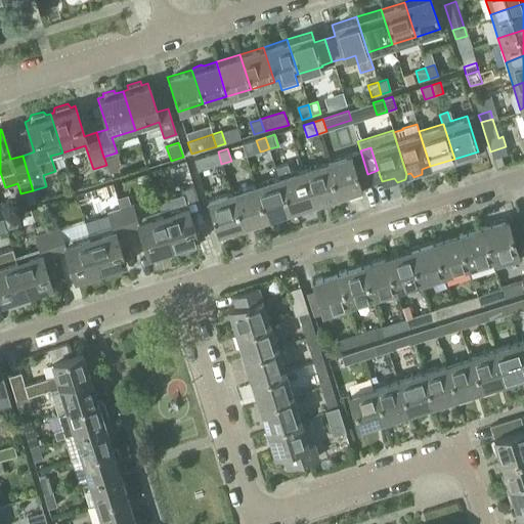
[(357,177),(367,174),(360,150),(350,154),(357,177)]
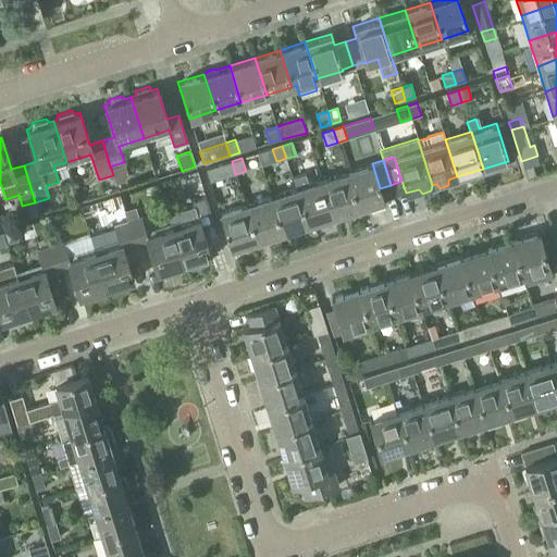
[(209,183),(235,174),(232,161),(205,170),(209,183)]
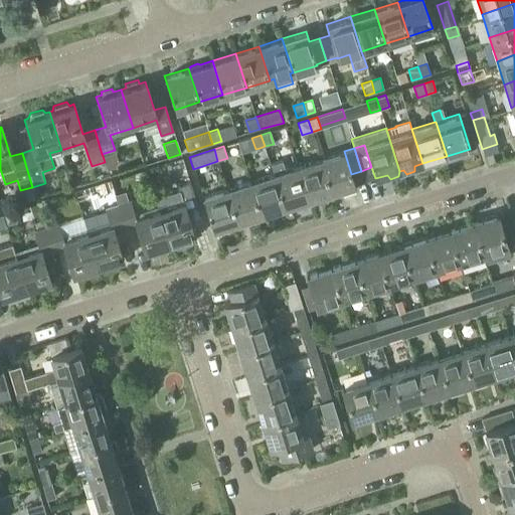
[(351,174),(344,151),(343,151),(320,158),(331,193),(354,185),(351,174)]
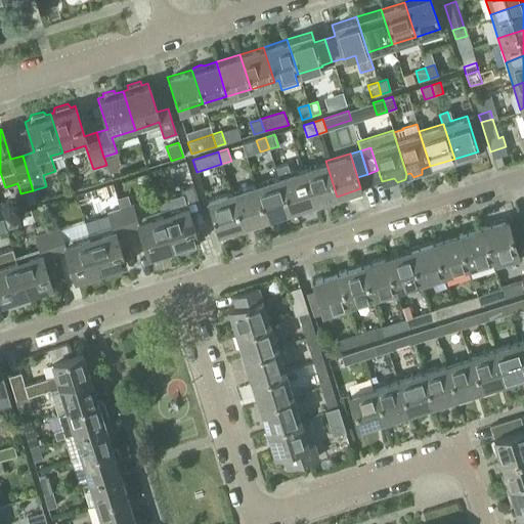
[(117,156),(104,159),(106,165),(107,169),(120,165),(117,156)]
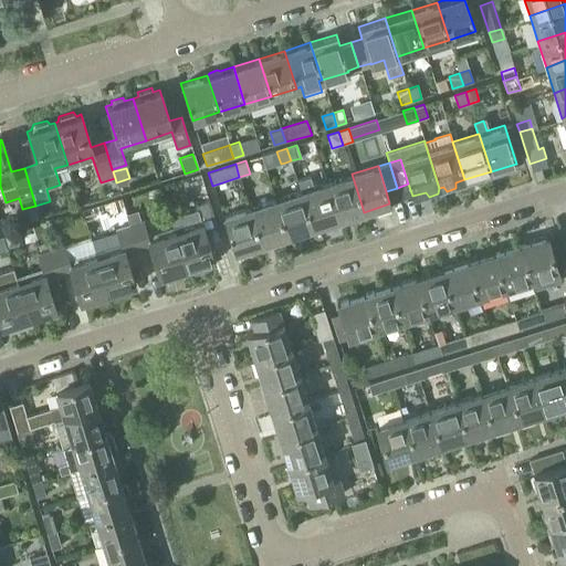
[(338,220),(364,212),(352,174),(326,181),(338,220)]
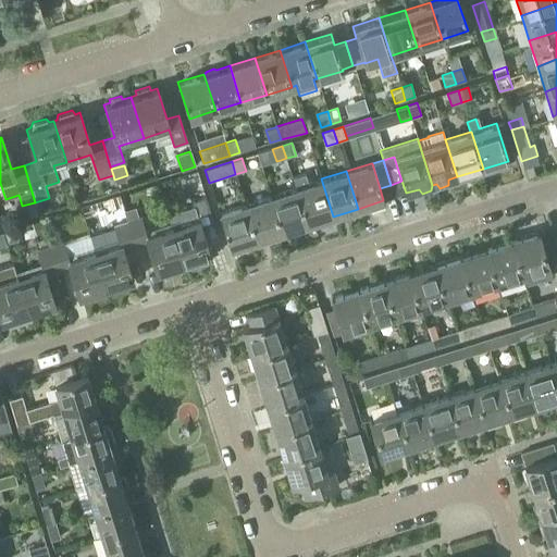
[(305,174),(293,177),(295,187),(307,225),(308,224),(333,217),(321,178),(308,183),(305,174)]
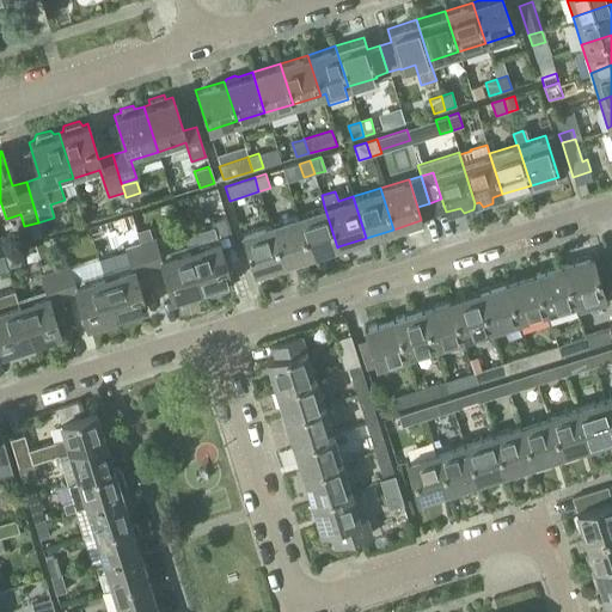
[(336,254),(337,248),(324,206),(297,214),(310,256),(323,251),(328,256),(336,254)]
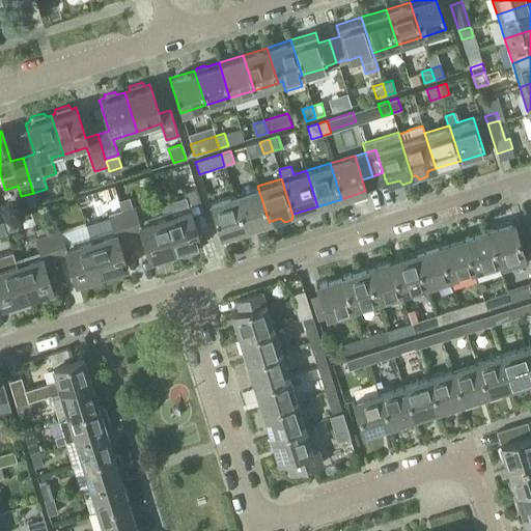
[(245,229),(269,222),(257,186),(233,193),(245,229)]
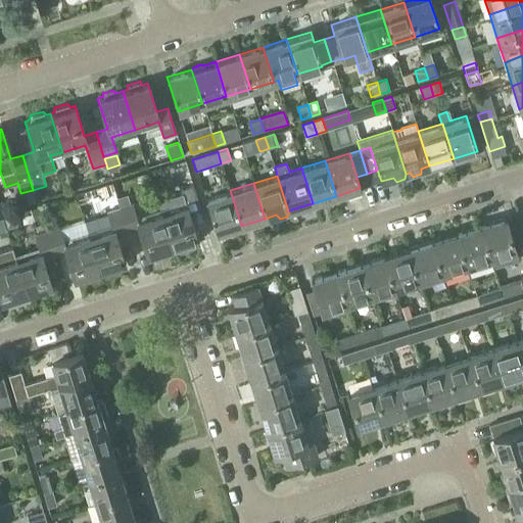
[(181,194),(158,201),(160,209),(159,209),(171,247),(176,245),(178,253),(194,248),(192,241),(196,239),(188,214),(200,209),(192,186),(180,190),(180,192),(181,194)]
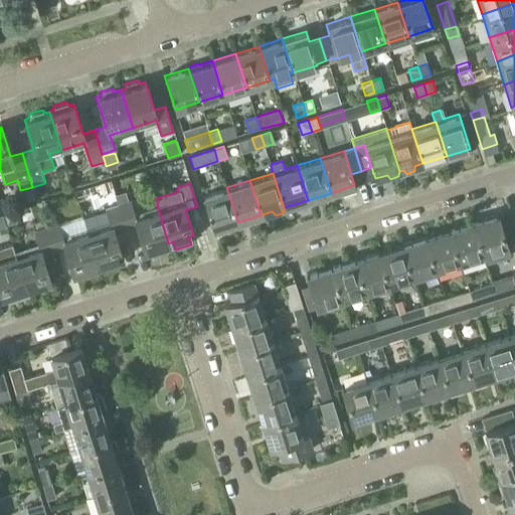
[(213,229),(237,222),(226,187),(202,195),(213,229)]
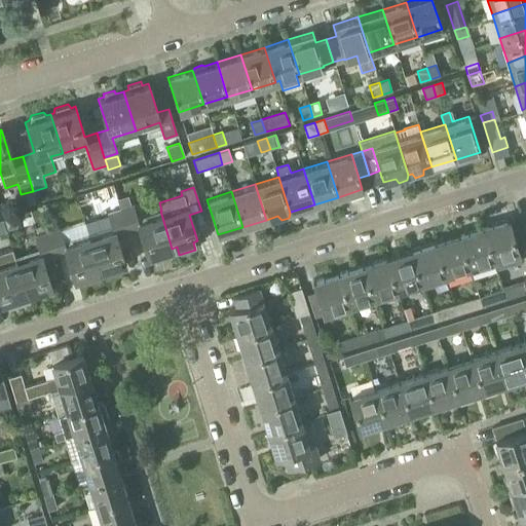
[(133,205),(120,210),(127,233),(140,229),(147,256),(153,254),(155,262),(171,257),(168,250),(172,249),(160,211),(137,219),(137,217),(133,205)]
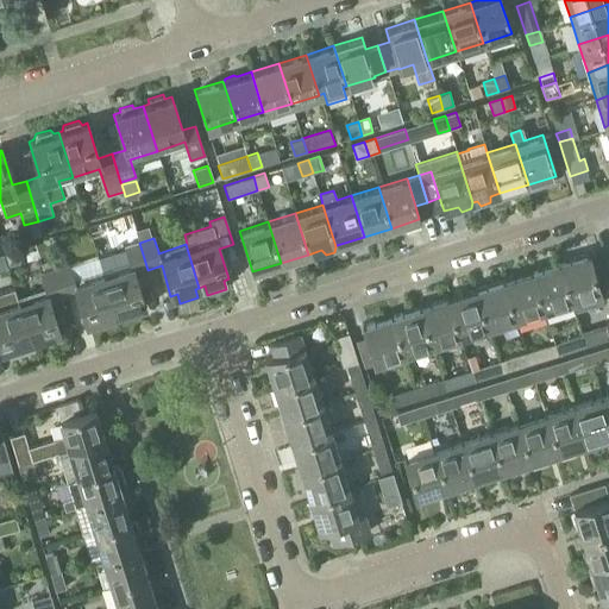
[(135,275),(148,270),(139,243),(135,244),(124,248),(125,250),(98,258),(114,314),(144,305),(135,275)]
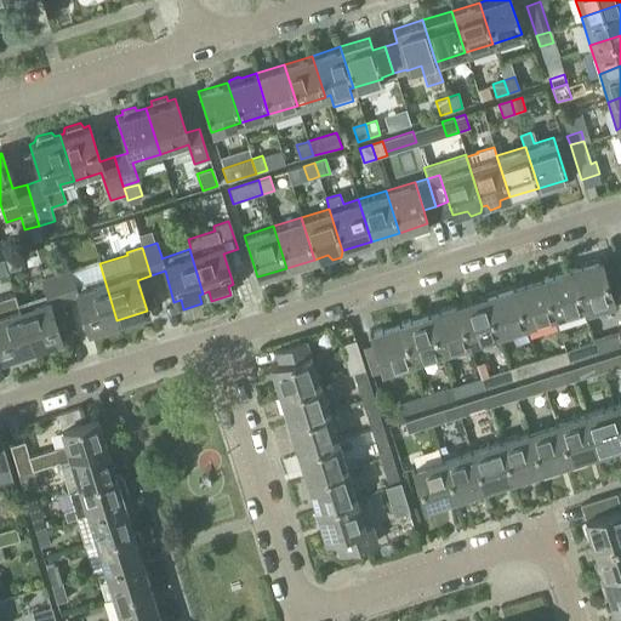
[(620,295),(610,262),(600,265),(599,258),(570,267),(582,307),(581,307),(585,319),(616,309),(613,300),(620,297),(620,295)]
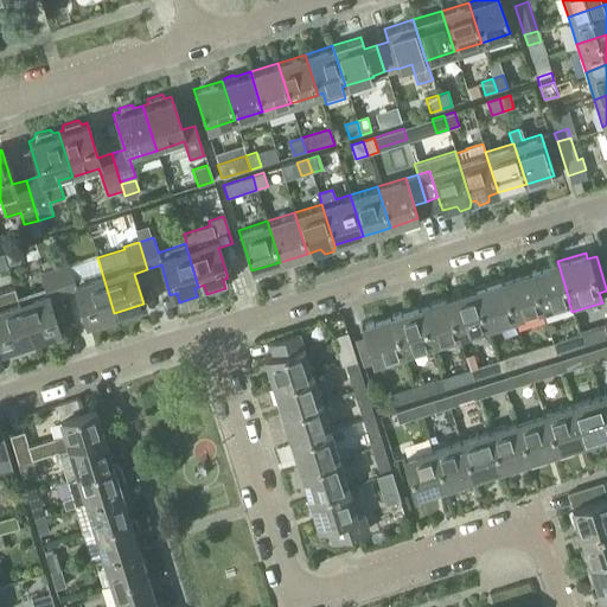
[(85,321),(114,313),(97,257),(70,267),(69,264),(55,269),(63,296),(76,293),(85,321)]
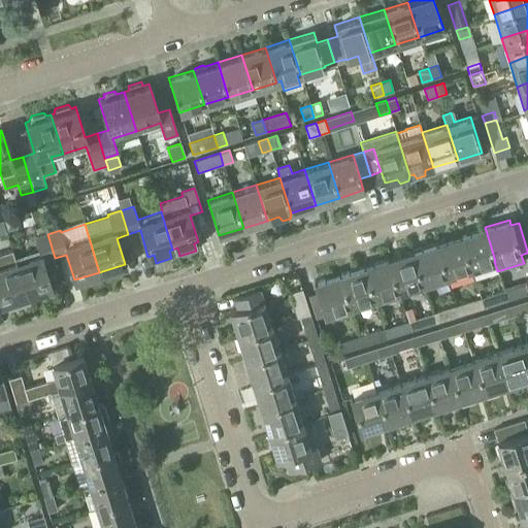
[(471,268),(494,261),(495,261),(485,227),(460,235),(471,268)]
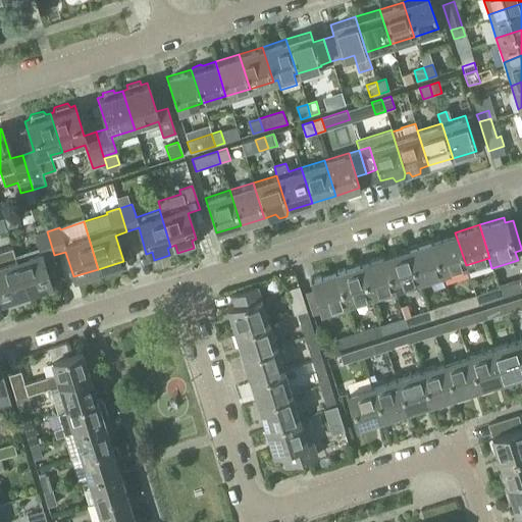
[(42,259),(54,255),(47,231),(34,236),(37,246),(13,254),(24,292),(50,284),(42,259)]
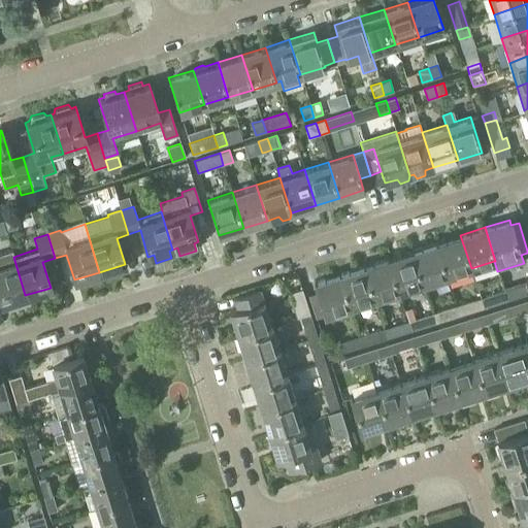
[(447,276),(471,268),(460,235),(436,242),(447,276)]
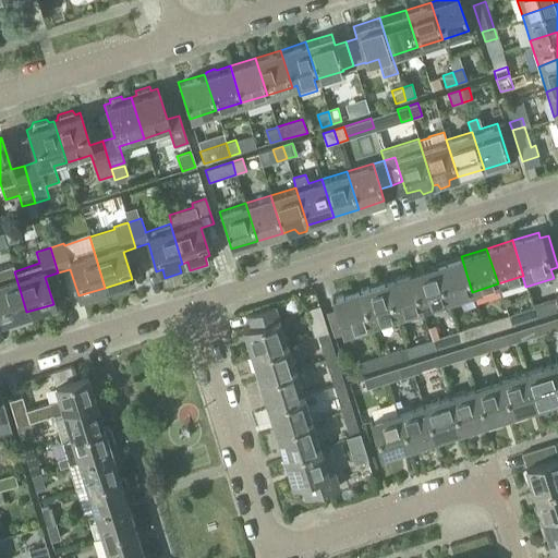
[(447,300),(472,292),(461,256),(436,264),(447,300)]
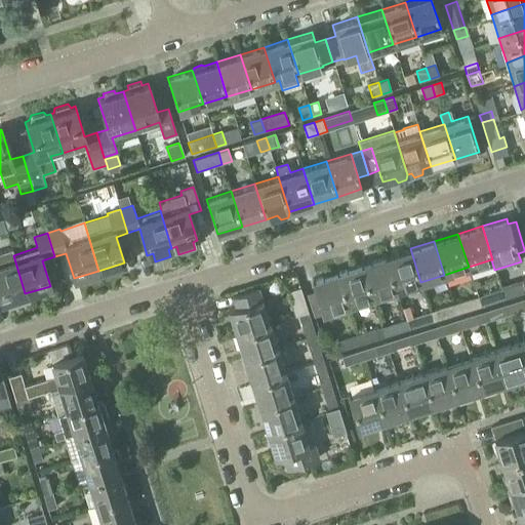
[(396,290),(420,282),(410,248),(386,256),(396,290)]
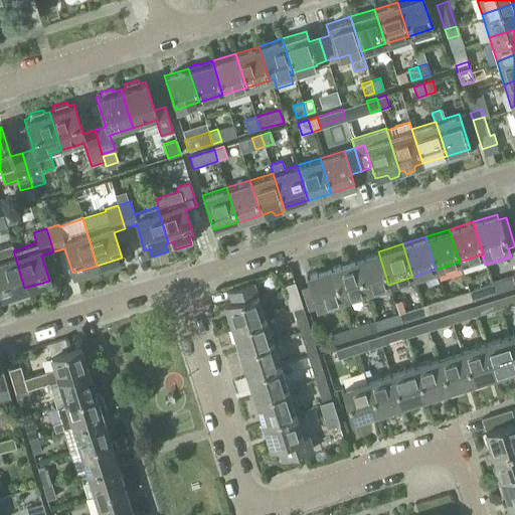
[(0,295),(0,296),(24,288),(13,250),(11,245),(0,247),(0,295)]
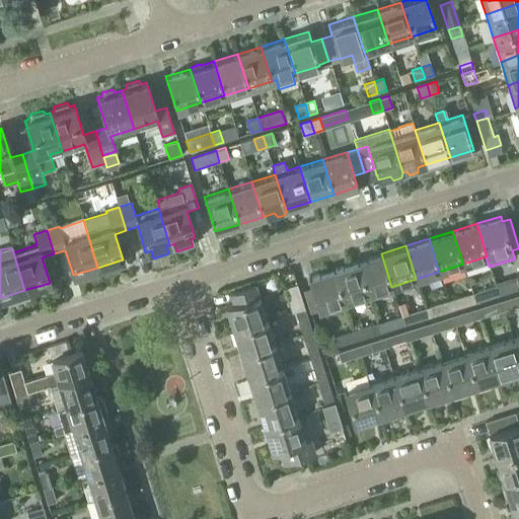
[(368,294),(391,287),(381,253),(358,261),(368,294)]
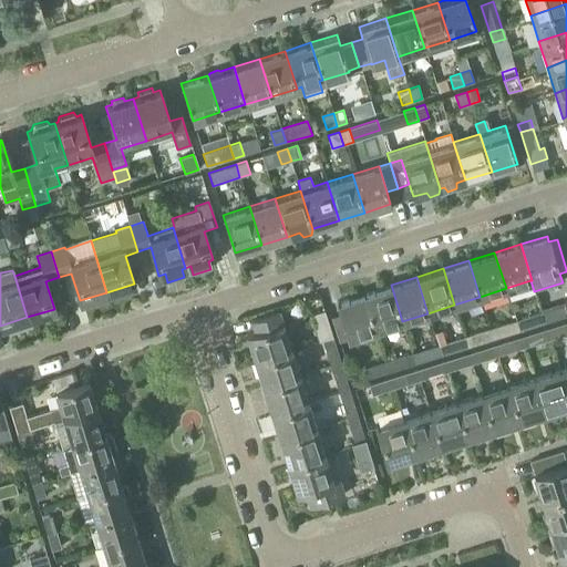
[(375,329),(402,321),(391,285),(364,294),(375,329)]
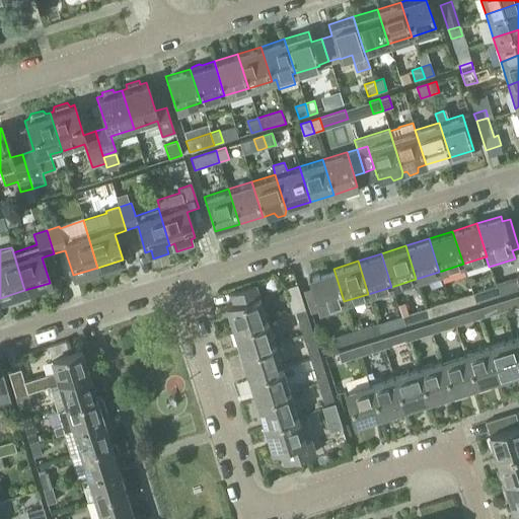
[(318,309),(344,301),(334,269),(308,276),(318,309)]
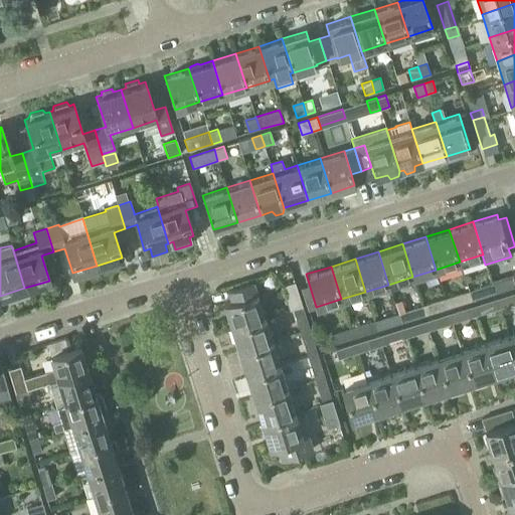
[(495,294),(514,288),(512,278),(492,284),(495,294)]
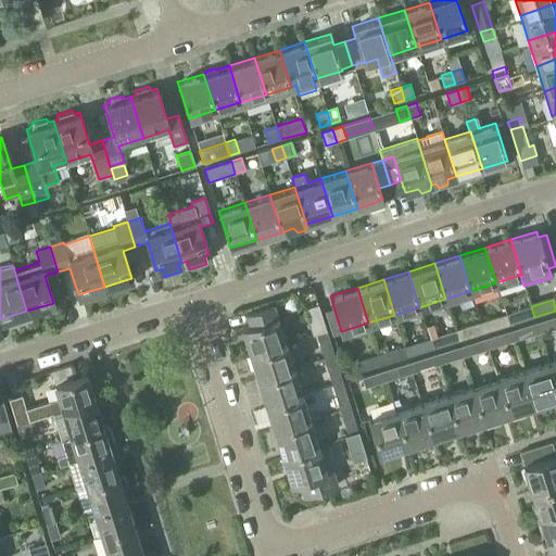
[(313,333),(325,329),(316,302),(304,306),(313,333)]
